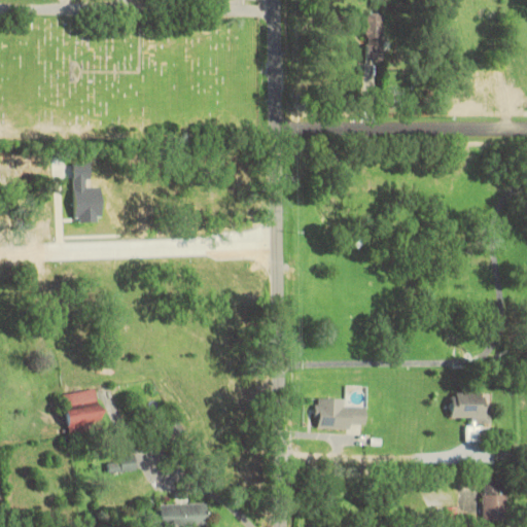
[(383,14),(364,14),(364,61),(383,61),(383,14)]
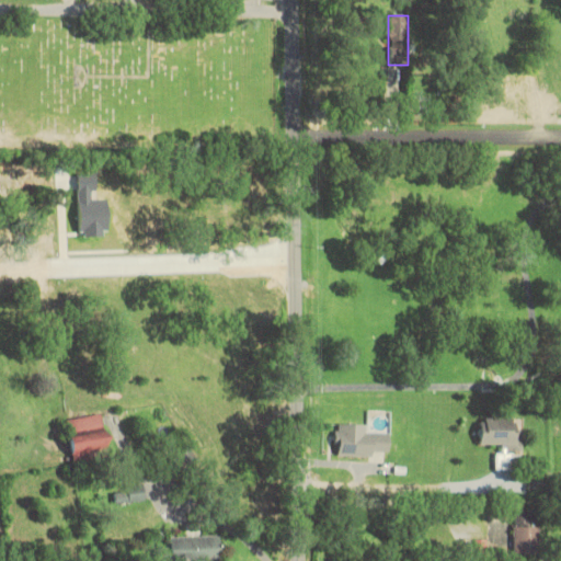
[(72,462),(109,458),(102,414),(67,419),(72,462)]
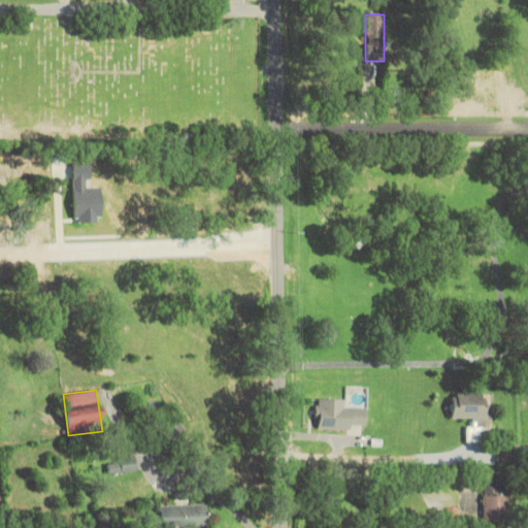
[(492,393),(452,393),(452,419),(471,419),(471,426),(467,426),(467,440),(484,440),(484,426),(492,426),(492,393)]
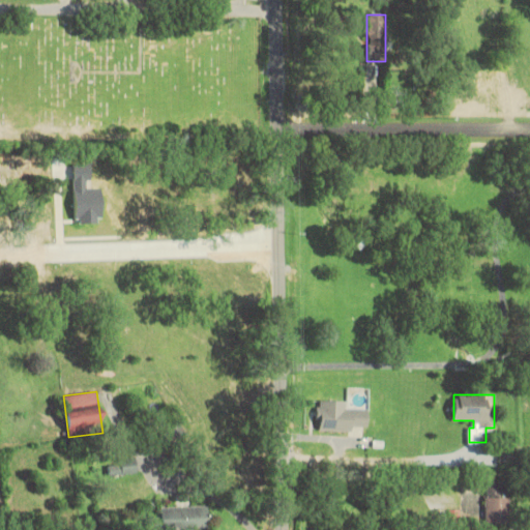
[(345,409),(346,400),(317,400),(316,430),(365,432),(366,410),(345,409)]
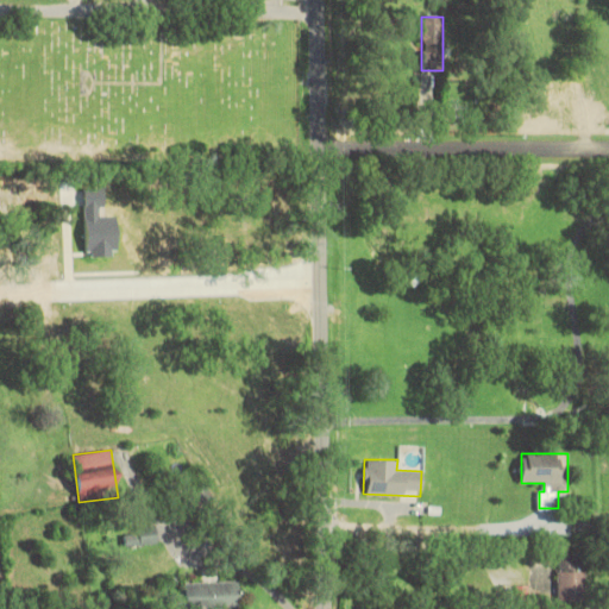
[(194,500),(203,507),(212,495),(202,488),(194,500)]
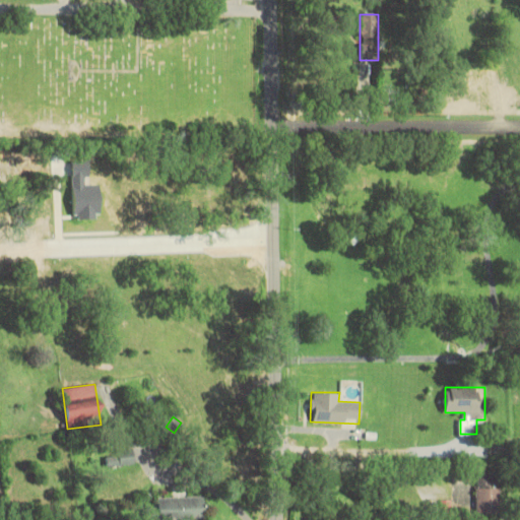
[(134,463),(133,449),(107,452),(108,466),(134,463)]
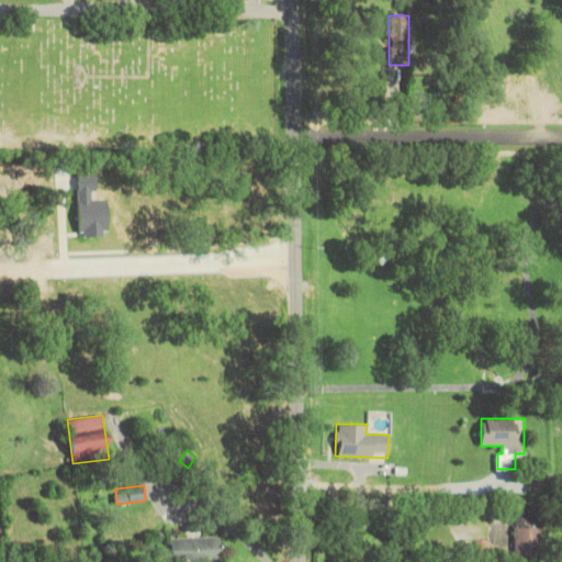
[(515,555),(539,555),(539,514),(515,514),(515,555)]
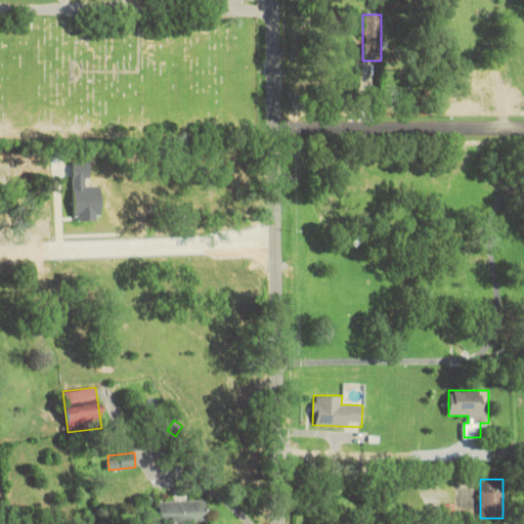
[(160,501),(160,523),(206,523),(207,501),(160,501)]
